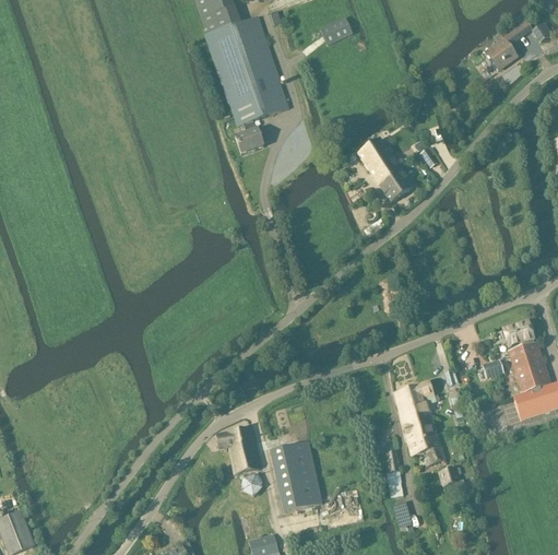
[(193,0),(205,32),(204,32),(236,125),(242,122),(251,119),(287,106),(256,14),(239,20),(232,0),(193,0)]
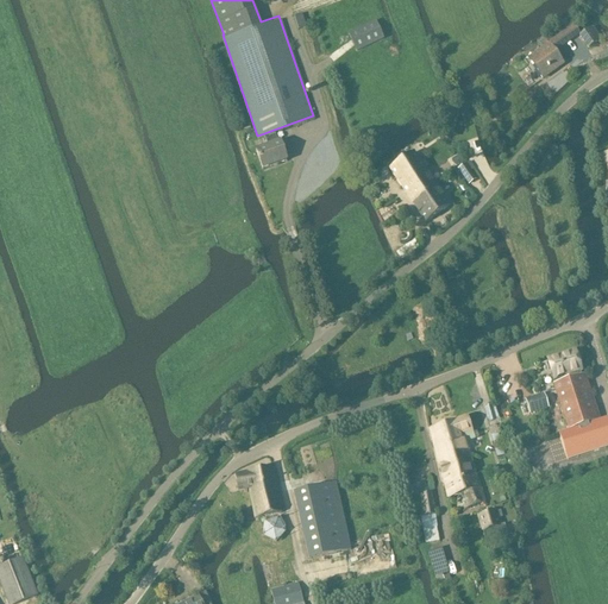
[(356,46),(382,35),(374,17),(348,29),(356,46)]
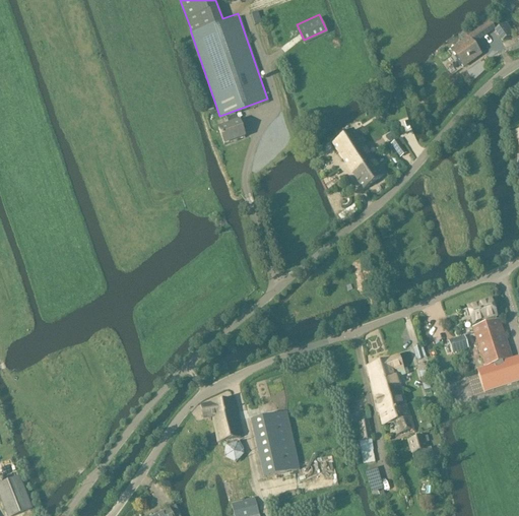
[(493,24),(485,15),(461,34),(466,40),(452,50),(462,63),(479,51),(471,41),(493,24)]
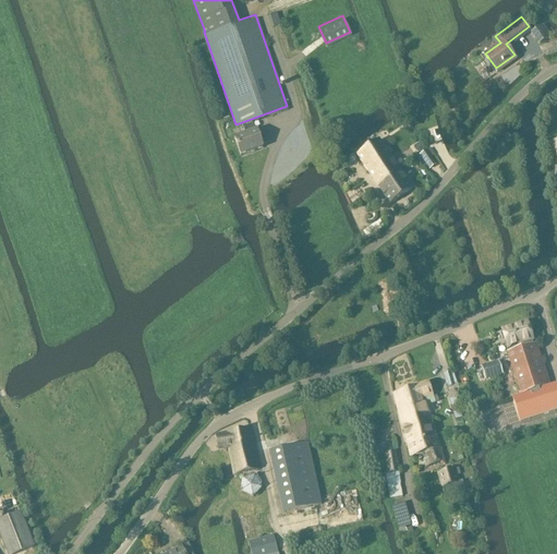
[(537,39),(548,33),(544,25),(543,26),(541,22),(530,28),(537,39)]
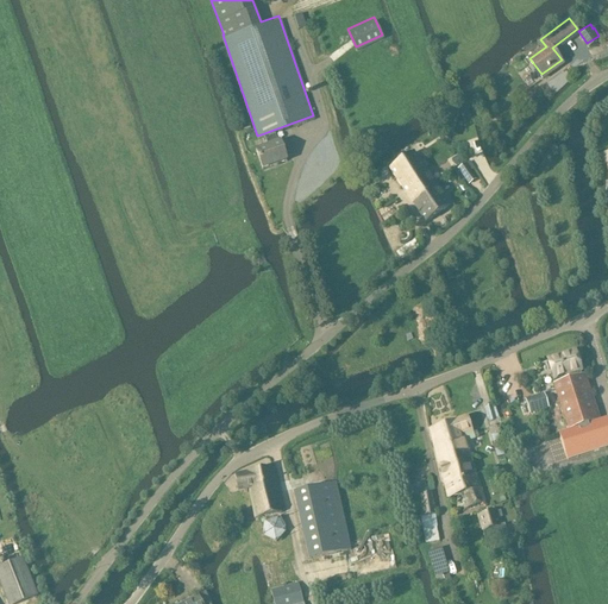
[(274,130),(264,133),(268,142),(255,146),(261,164),(286,157),(279,138),(277,138),(274,130)]
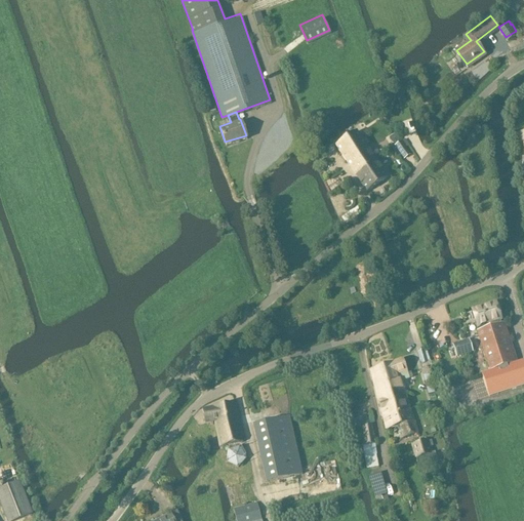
[(369,158),(373,155),(355,128),(334,143),(355,172),(372,161),(369,158)]
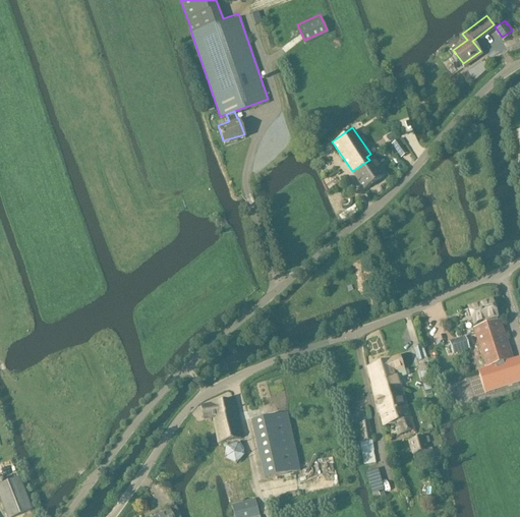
[(388,135),(392,141),(396,138),(392,132),(388,135)]
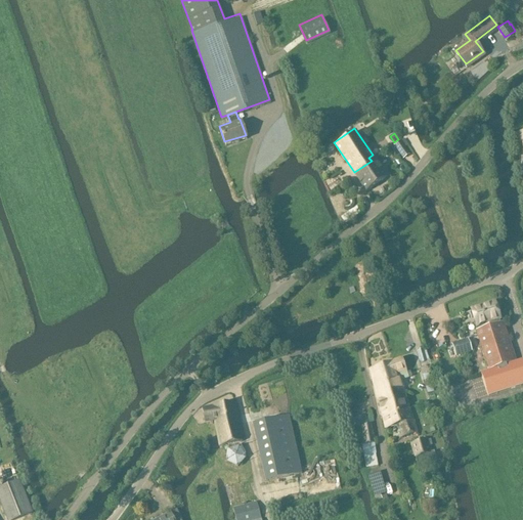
[(403,144),(400,139),(394,143),(402,156),(408,152),(403,144)]
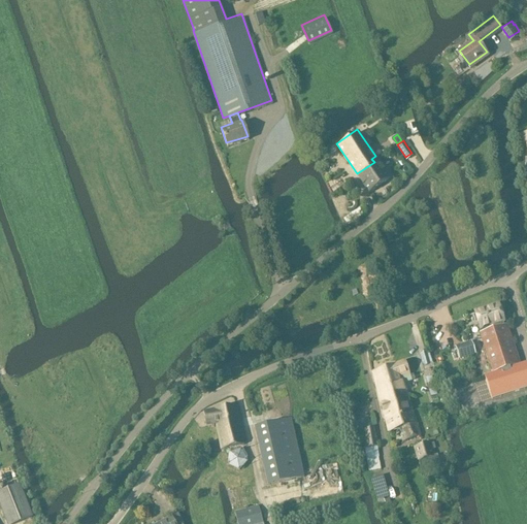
[(332,148),(329,142),(323,146),(326,152),(332,148)]
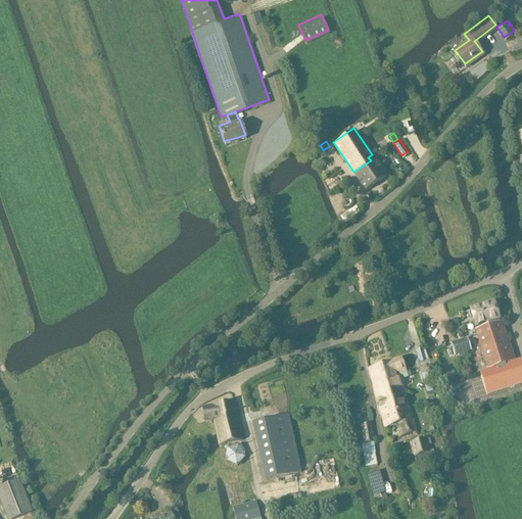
[(371,160),(353,172),(365,187),(385,174),(372,154),(368,157),(371,160)]
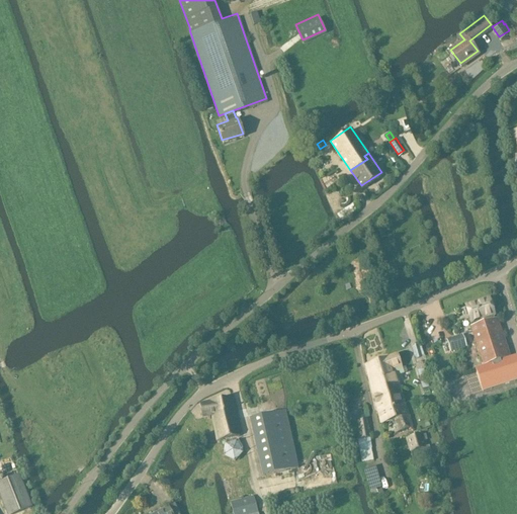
[(478,314),(492,309),(488,295),(465,304),(468,315),(477,312),(478,314)]
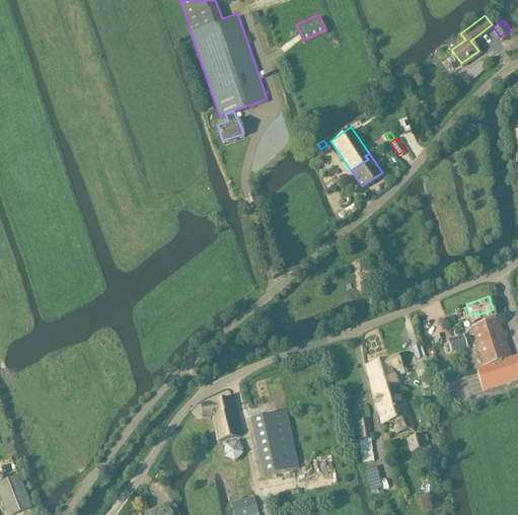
[(494,312),(493,309),(478,314),(477,312),(469,315),(470,319),(472,318),(474,323),(470,324),(484,365),(475,367),(483,389),(517,377),(517,360),(516,354),(508,357),(496,316),(494,317),(493,312),(494,312)]
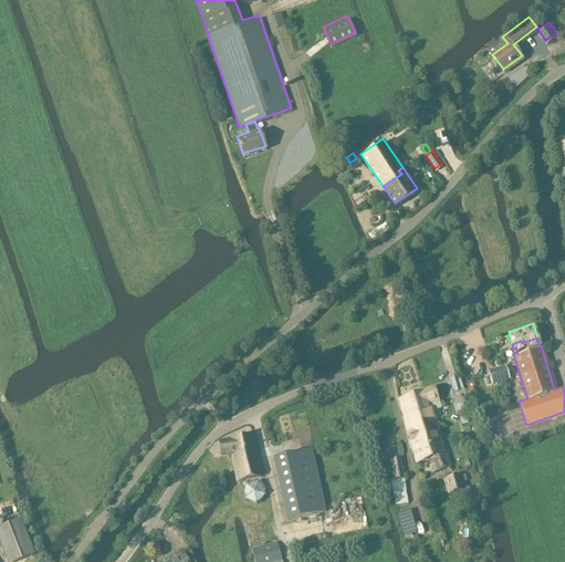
[(509,375),(504,363),(488,368),(491,381),(509,375)]
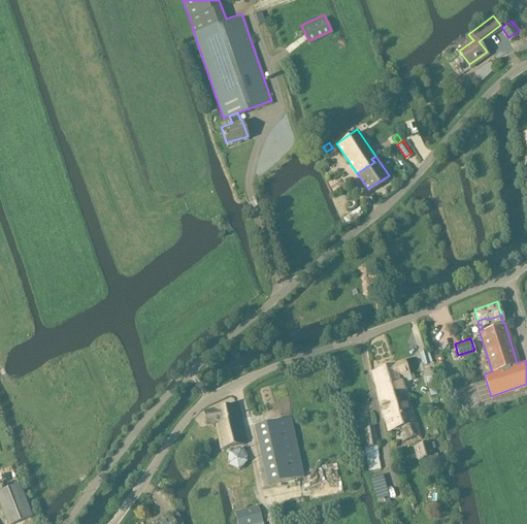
[(425,349),(418,351),(422,363),(428,361),(425,349)]
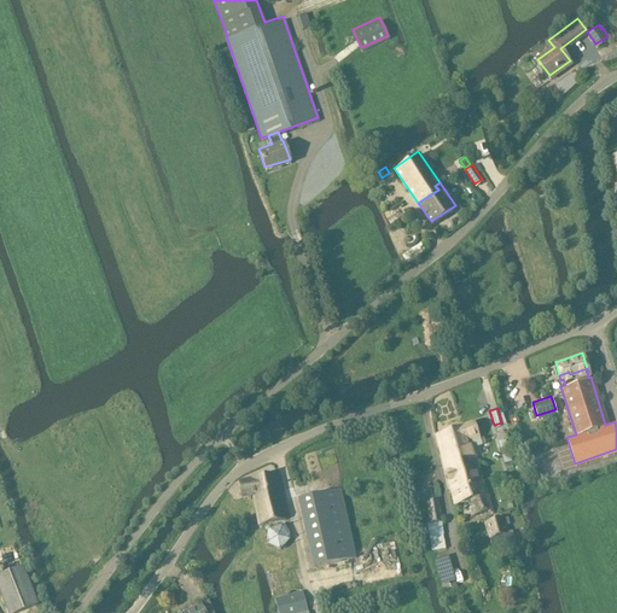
[(472,418),(443,428),(447,439),(457,436),(459,444),(460,444),(464,455),(473,453),(471,444),(481,442),(478,435),(472,418)]
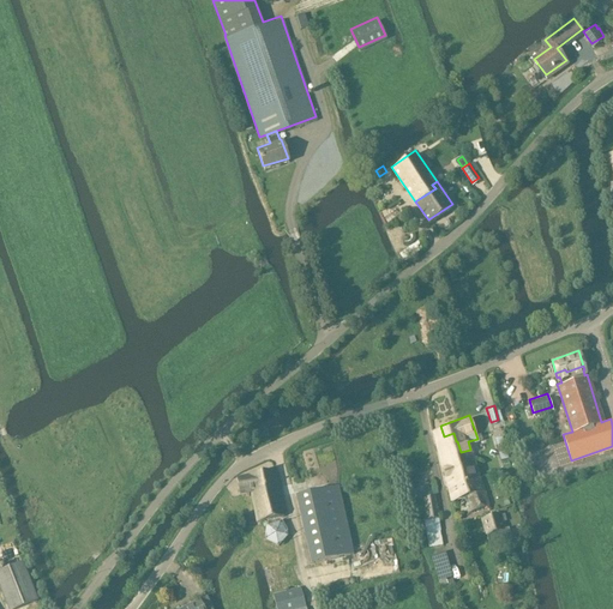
[(440,426),(432,428),(446,483),(479,472),(470,450),(461,452),(457,441),(456,441),(454,433),(444,436),(440,426)]
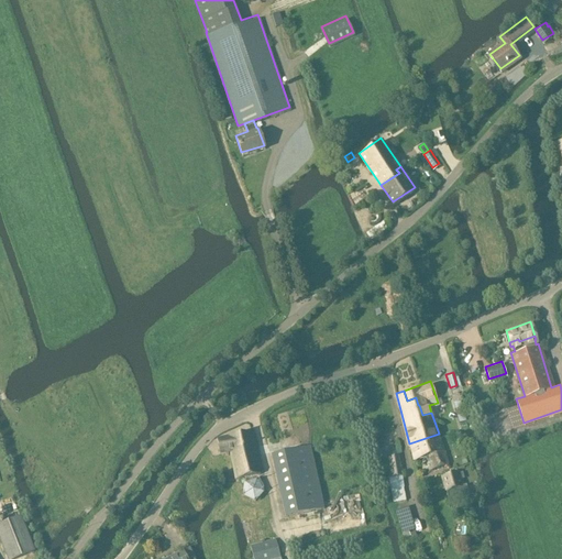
[(460,397),(452,399),(458,419),(461,419),(462,424),(466,423),(460,397)]
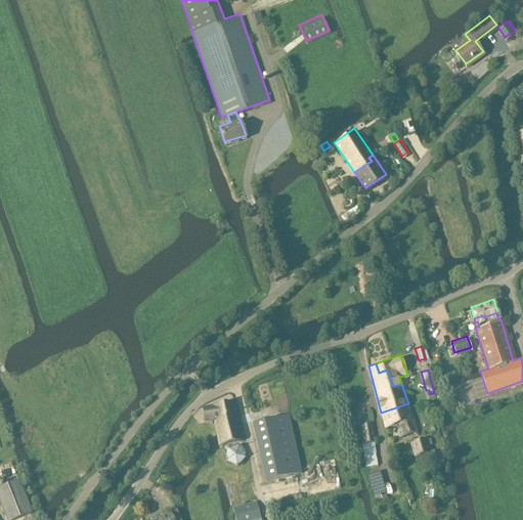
[(242,438),(243,436),(234,399),(201,405),(204,420),(213,418),(218,442),(242,438)]
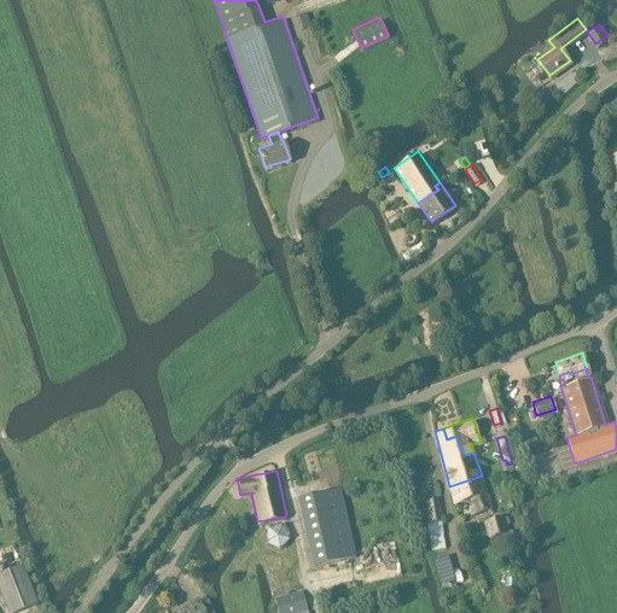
[(482,476),(449,486),(454,502),(471,496),(472,503),(469,505),(471,512),(492,505),(482,476)]
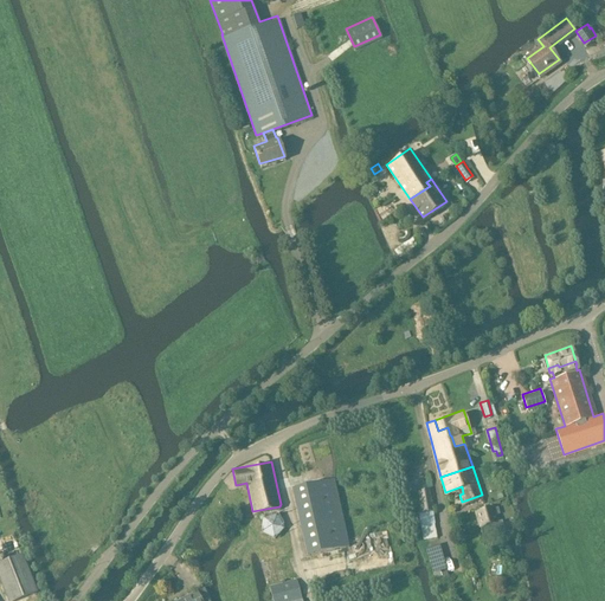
[(306,553),(347,543),(333,477),(291,485),(306,553)]
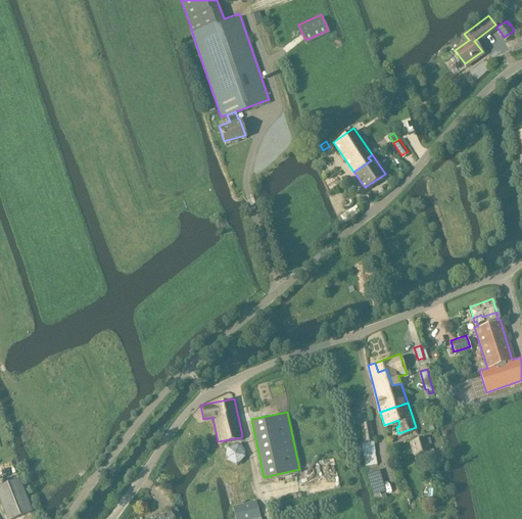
[(370,420),(360,422),(363,440),(372,439),(370,420)]
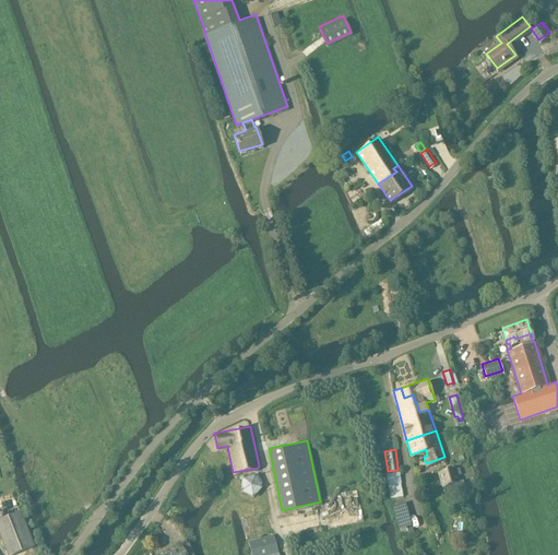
[(454,465),(437,470),(441,484),(443,492),(464,486),(462,477),(458,479),(454,465)]
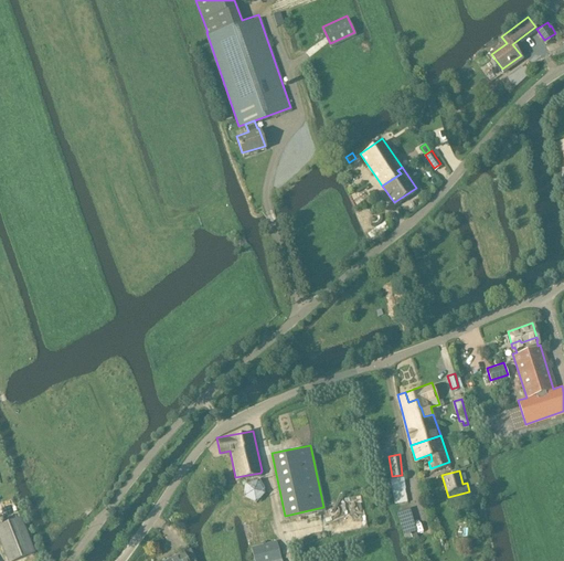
[(242,495),(254,500),(264,489),(258,478),(244,480),(242,495)]
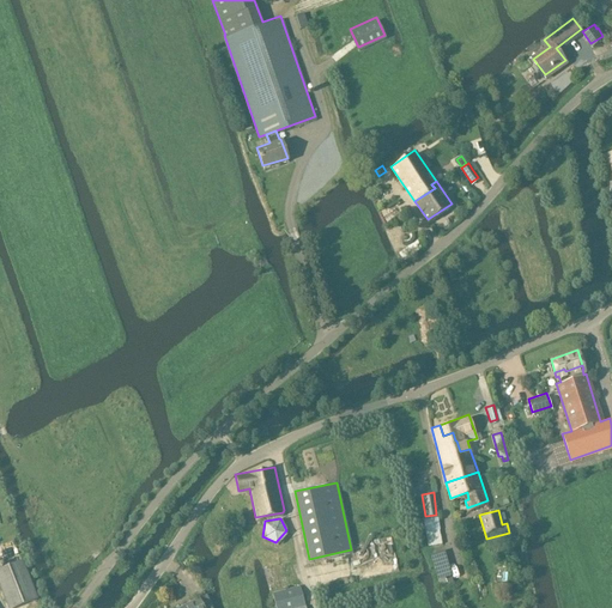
[(0,584),(8,607),(37,595),(22,557),(0,565),(0,584)]
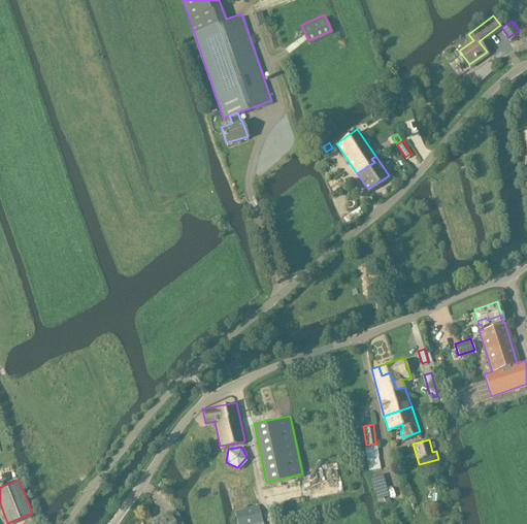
[(243,492),(252,490),(249,480),(240,482),(243,492)]
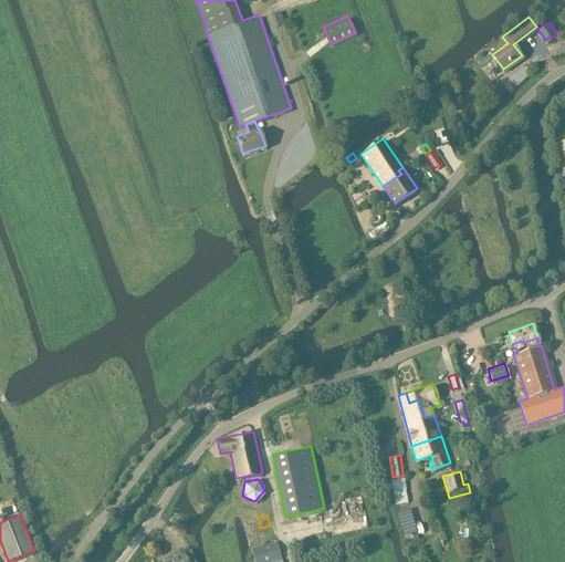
[(254,561),(282,561),(276,539),(251,545),(254,561)]
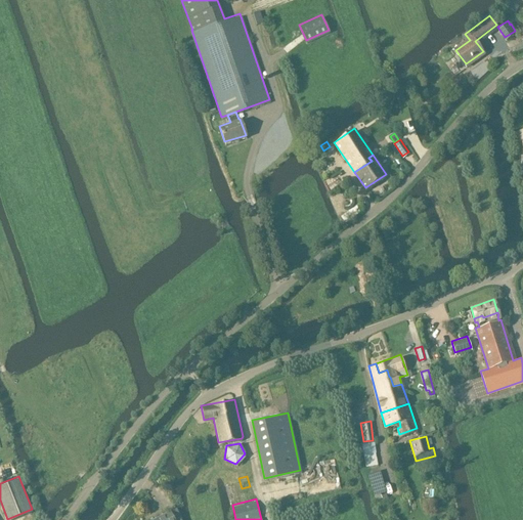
[(174,519),(169,509),(147,519),(174,519)]
